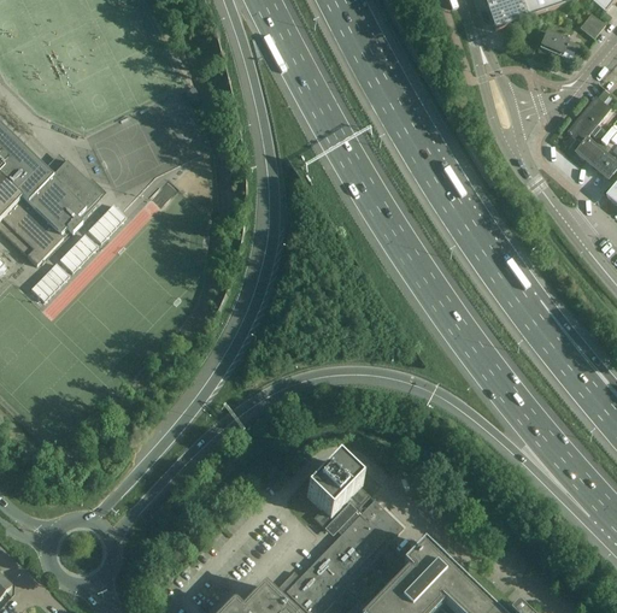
[(587,0),(605,13),(615,0),(483,0),(491,21),(494,30),(582,0),(587,0)]
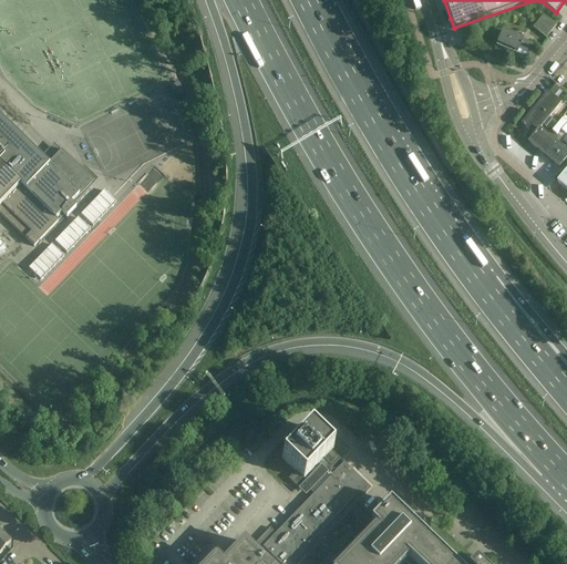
[(543,12),(533,26),(546,36),(556,22),(543,12)]
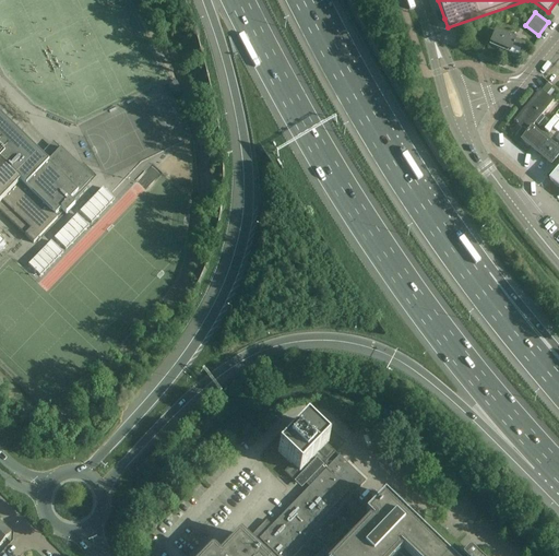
[(524,40),(515,37),(516,36),(496,27),(489,43),(509,51),(509,50),(518,54),(521,46),(522,47),(524,40)]
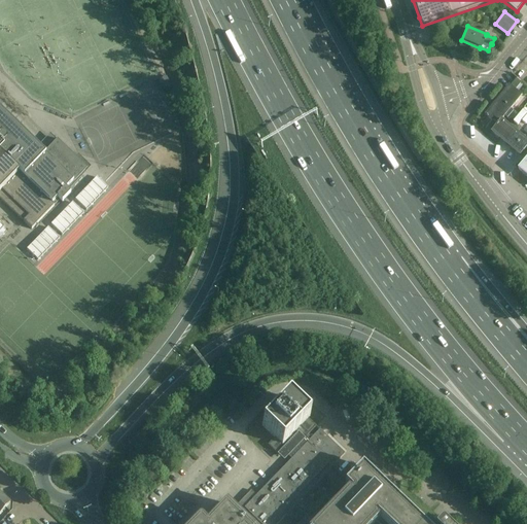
[(166,74),(166,73),(157,77),(162,86),(170,82),(166,74)]
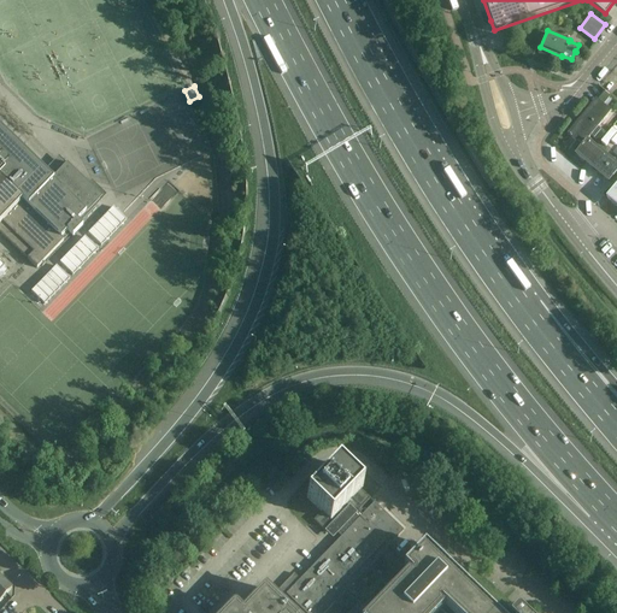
[(585,143),(589,137),(588,136),(612,108),(604,102),(611,94),(605,89),(599,98),(597,95),(568,131),(576,139),(577,137),(585,143)]
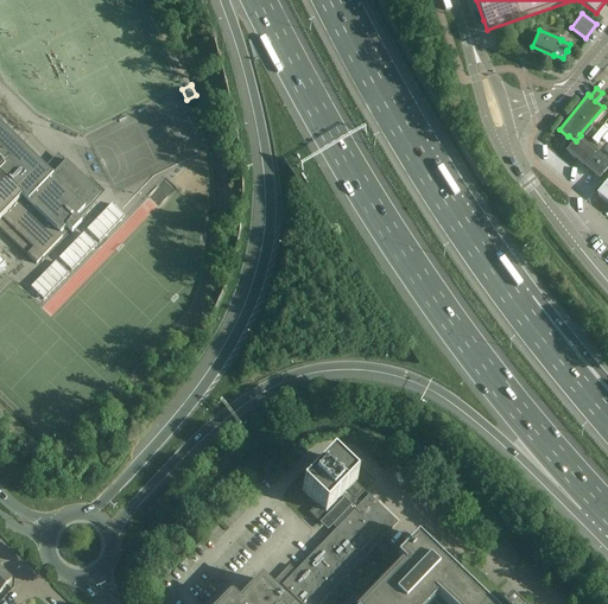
[(0,227),(27,253),(36,261),(62,234),(68,228),(71,231),(81,221),(77,217),(105,190),(89,176),(84,180),(58,154),(45,169),(0,125),(0,227)]
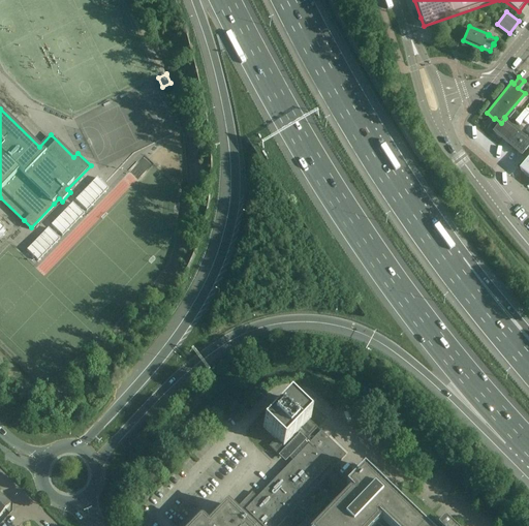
[(523,154),(528,146),(528,137),(505,118),(501,123),(495,130),(523,154)]
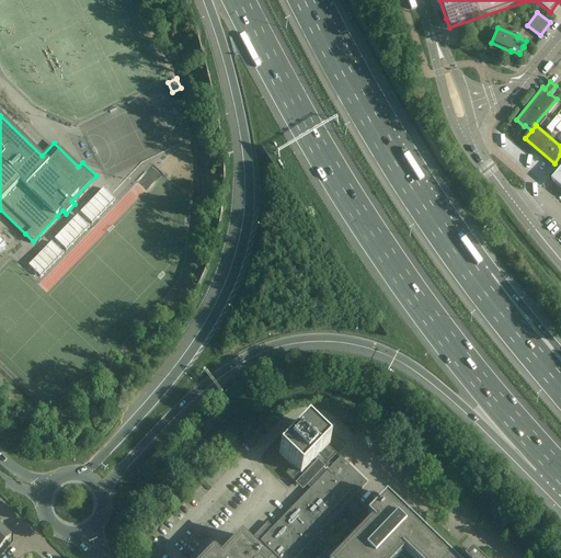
[(96,192),(80,209),(87,216),(92,221),(114,198),(102,186),(96,192)]
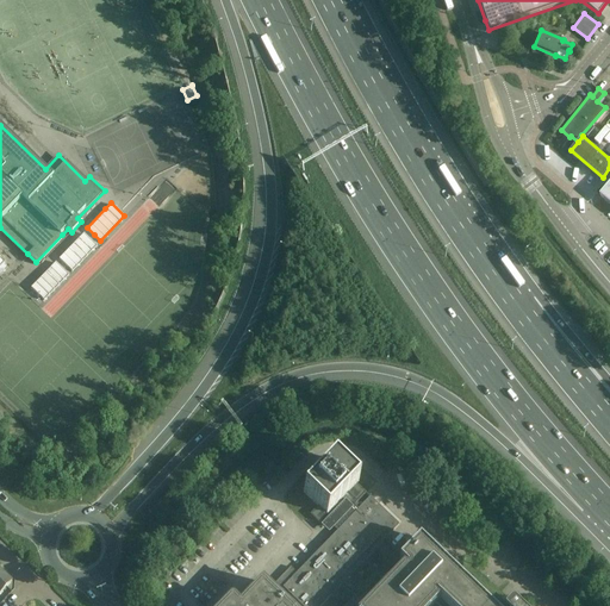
[(83,231),(58,257),(66,263),(72,269),(97,244),(91,238),(83,231)]
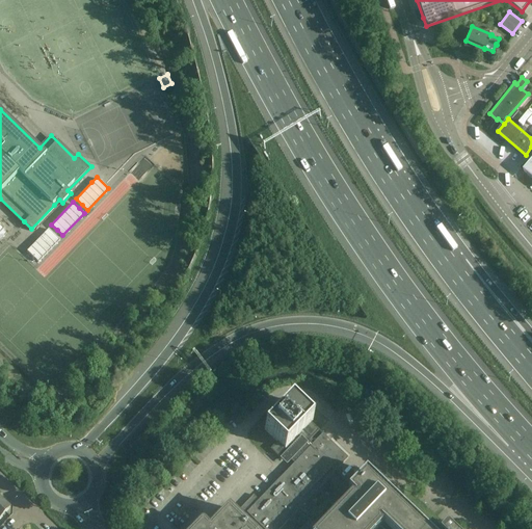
[(48,228),(27,249),(33,256),(38,261),(59,238),(54,234),(48,228)]
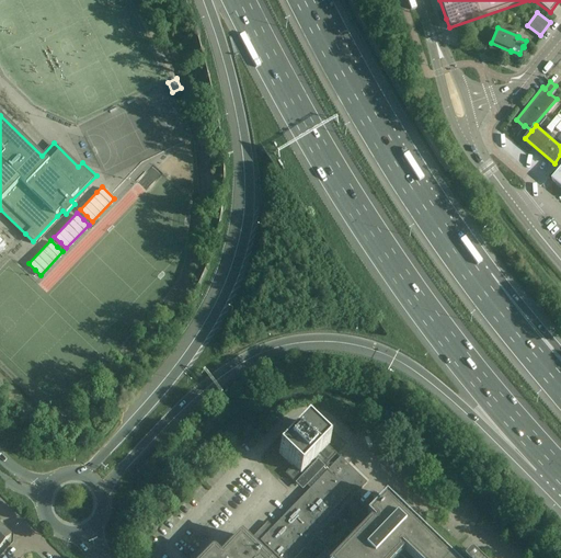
[(371,423),(384,434),(390,426),(378,416),(371,423)]
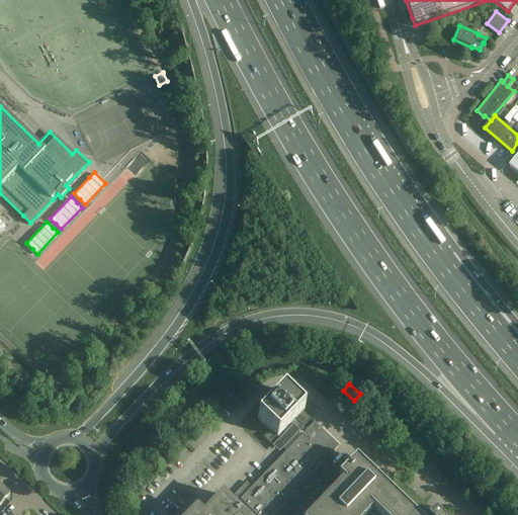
[(191,510),(186,514),(438,514),(433,510),(428,514),(424,514),(419,510),(416,512),(382,480),(381,480),(378,477),(367,465),(355,454),(338,473),(324,459),(327,456),(339,444),(314,420),(305,430),(300,427),(311,417),(303,409),(304,408),(283,389),(258,416),(270,428),(263,435),(271,443),(272,444),(273,445),(277,440),(282,445),(283,446),(285,448),(286,448),(252,485),(250,483),(247,480),(229,498),(223,492),(223,493),(222,492),(218,496),(218,497),(212,502),(211,501),(207,506),(207,507),(202,512),(198,508),(197,507),(196,507),(195,507),(194,507),(191,510)]
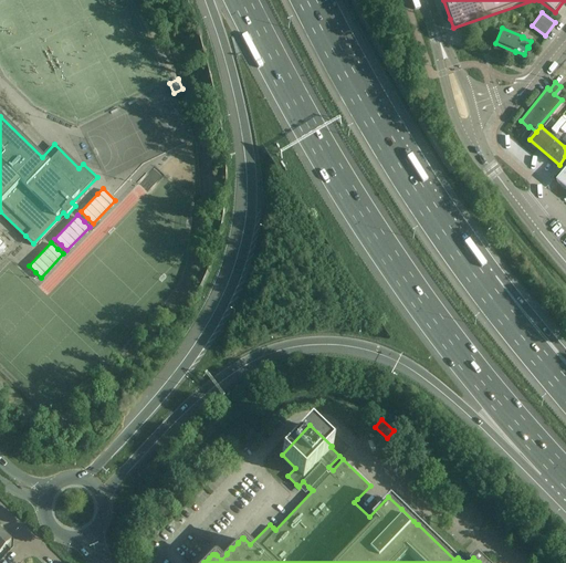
[(0,548),(11,538),(1,529),(0,529),(0,548)]
